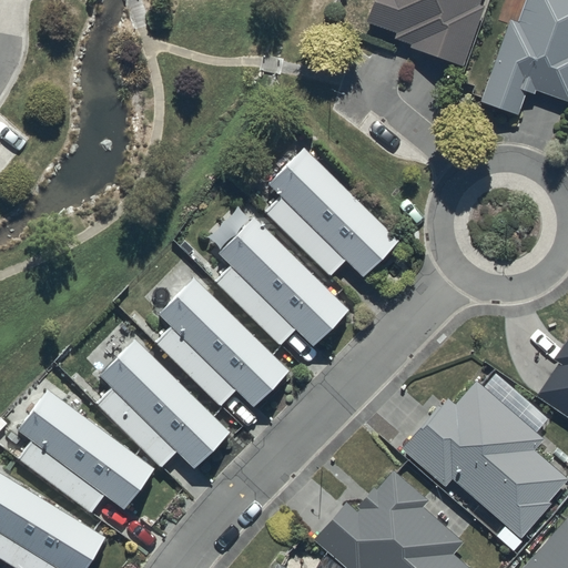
[(477,8),(478,0),(374,0),(365,26),(396,37),(395,41),(411,47),(409,49),(462,67),(482,9),(477,8)]
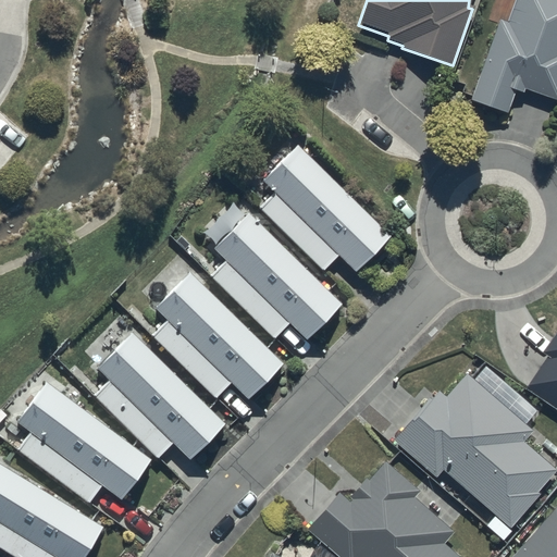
[(556,0),(514,0),(506,21),(499,19),(469,101),(505,115),(514,91),(522,94),(523,90),(556,102),(556,0)]
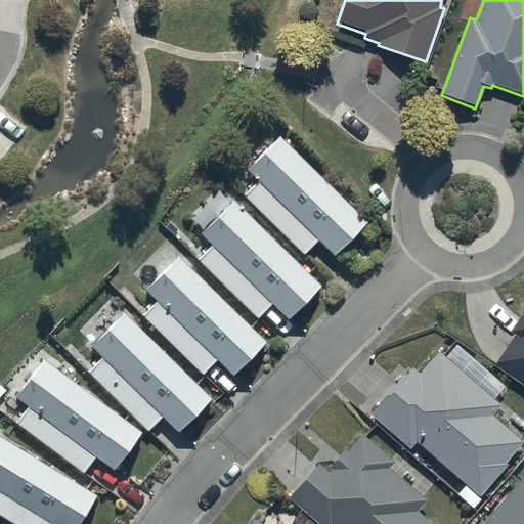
[(256,182),(243,195),(303,256),(316,243),(333,258),(367,223),(279,135),(245,171),(256,182)]
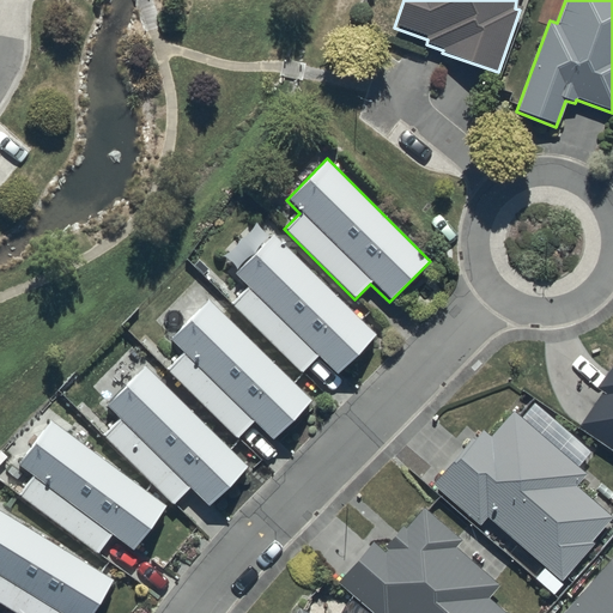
[(246,290),(231,303),(301,375),(317,358),(334,376),(376,337),(275,232),(231,274),(246,290)]
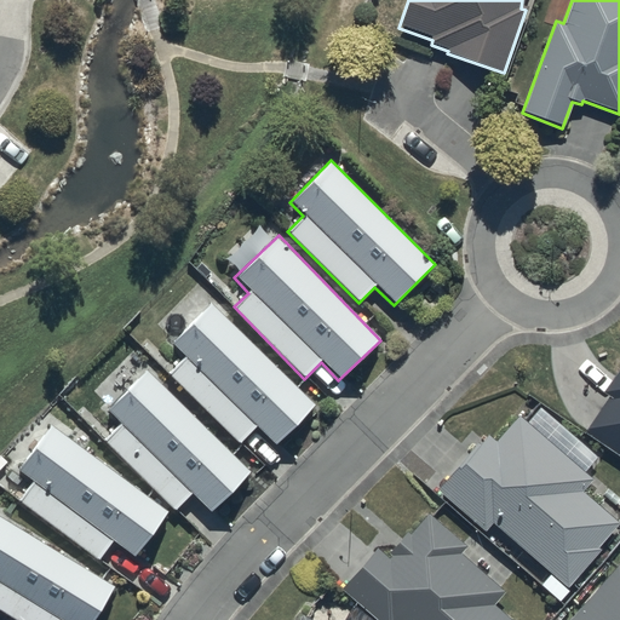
[(185,359),(168,375),(239,446),(258,426),(277,446),(315,407),(212,304),(172,344),(185,359)]
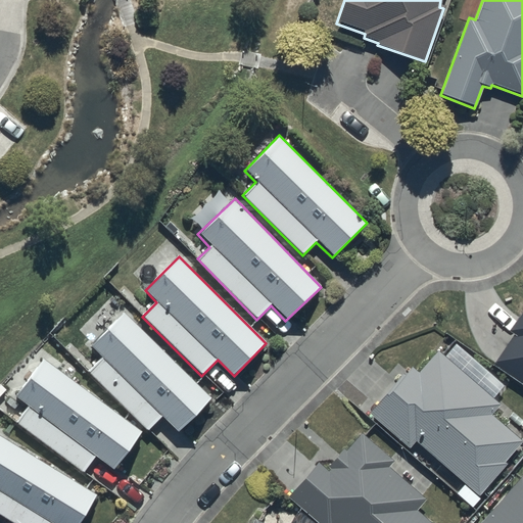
[(515,336),(495,365),(522,383),(522,311),(521,310),(507,331),(515,336)]
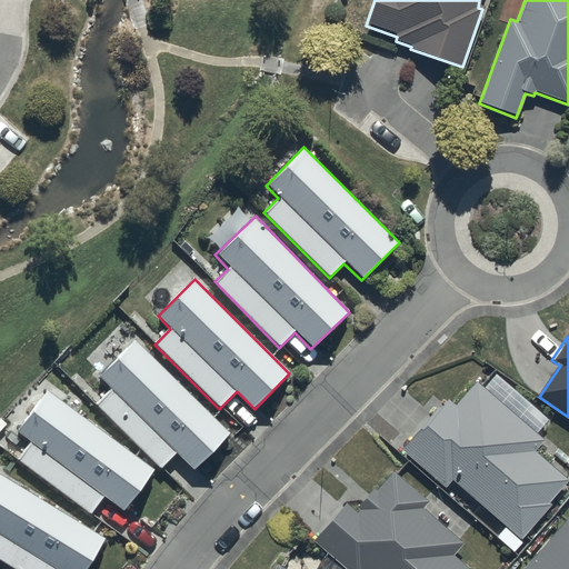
[(112,388),(96,405),(159,469),(175,453),(191,471),(228,436),(136,340),(100,376),(112,388)]
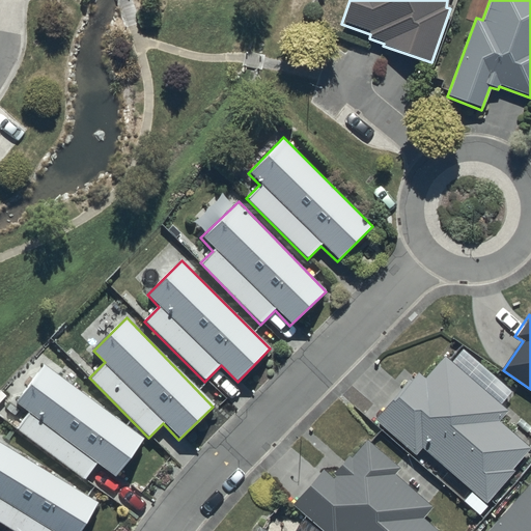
[(507,413),(444,359),(425,380),(416,371),(373,421),(414,456),(420,448),(486,505),(516,471),(521,475),(530,462),(530,460),(523,453),(529,447),(500,422),(507,413)]
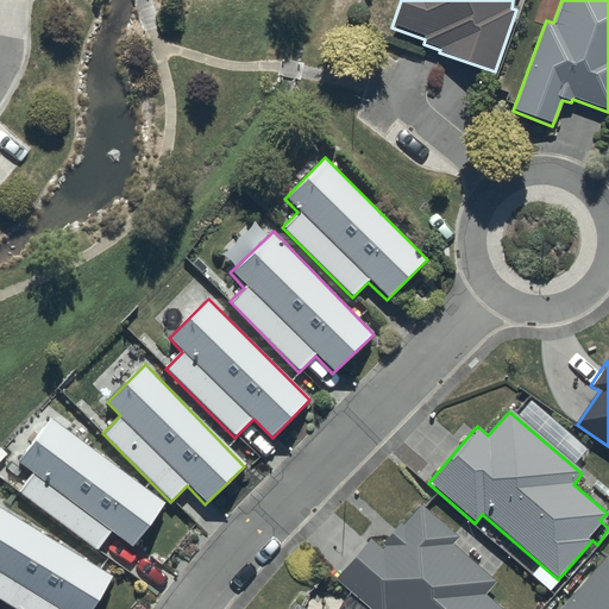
[(33,473),(19,493),(95,552),(111,532),(131,548),(165,503),(52,416),(18,462),(33,473)]
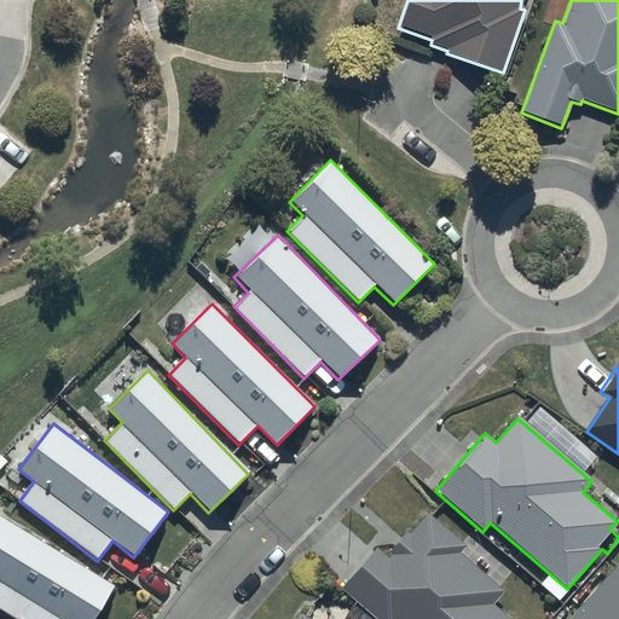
[(464,543),(431,514),(429,513),(410,534),(408,532),(386,557),(376,549),(342,589),(377,618),(509,618),(492,605),(503,591),(457,551),(464,543)]
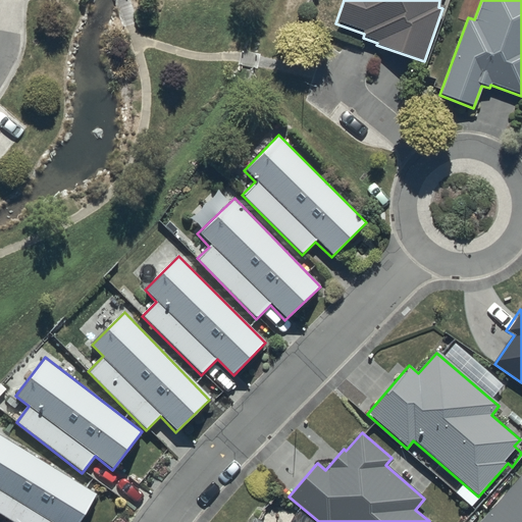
[(0,514),(12,521),(77,521),(95,496),(0,435),(0,514)]
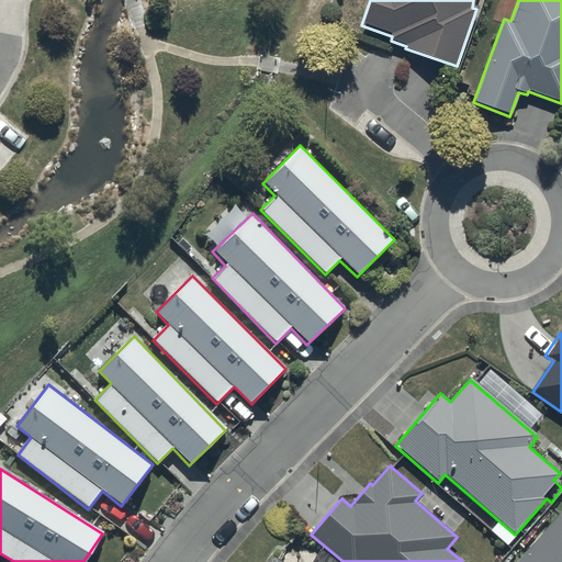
[(561,561),(561,513),(517,561),(561,561)]
